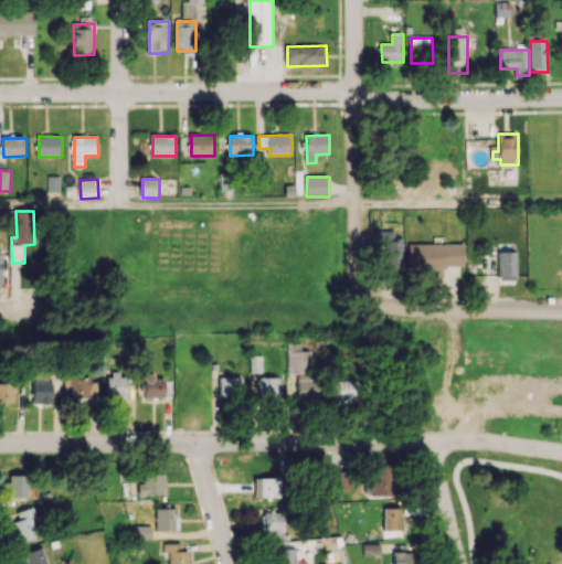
[(396,231),(379,231),(379,258),(386,258),(386,268),(404,268),(405,238),(396,238),(396,231)]
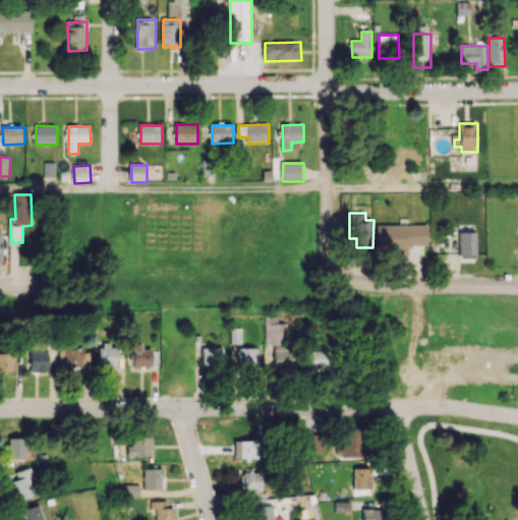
[(378,226),(379,249),(429,249),(428,225),(378,226)]
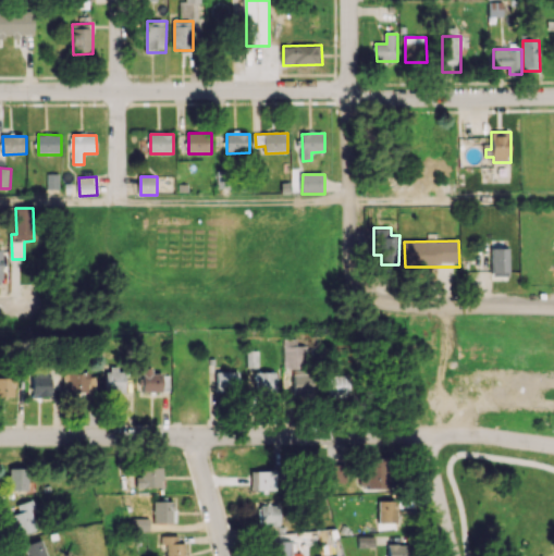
[(511,248),(493,249),(493,278),(511,276),(511,248)]
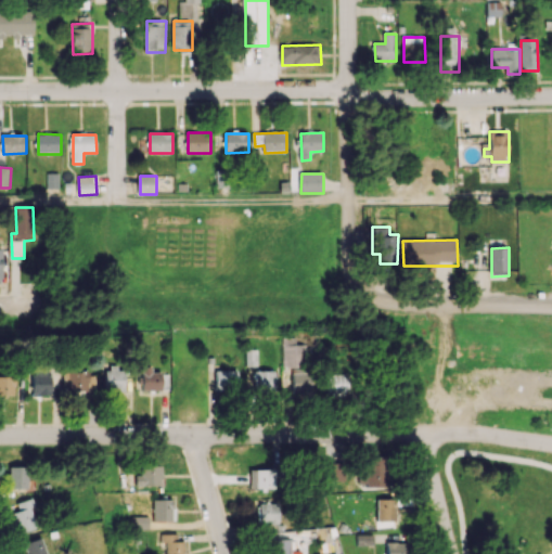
[(125,391),(126,365),(108,365),(107,391),(125,391)]
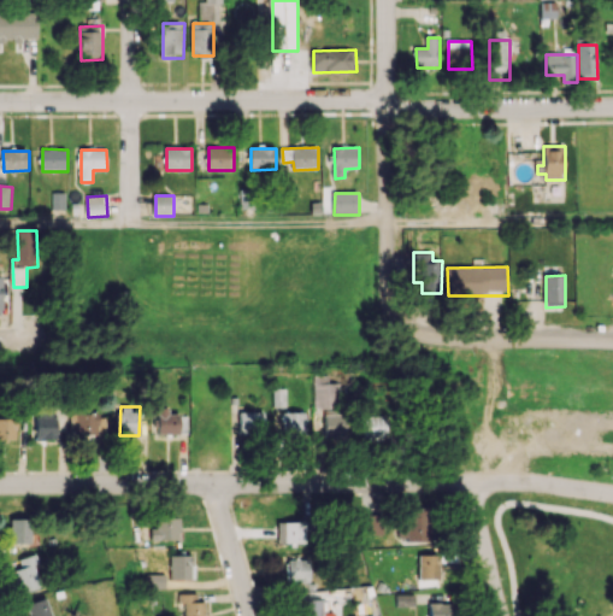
[(159,435),(189,434),(189,416),(170,416),(170,408),(159,408),(159,435)]
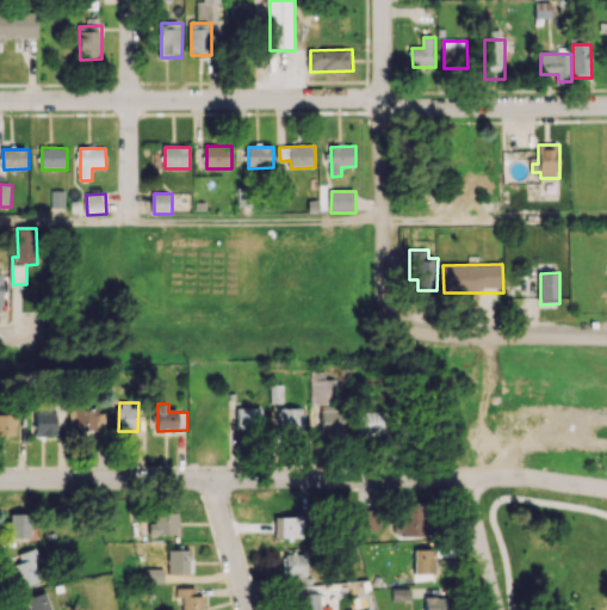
[(323,433),(345,433),(346,407),(324,406),(323,433)]
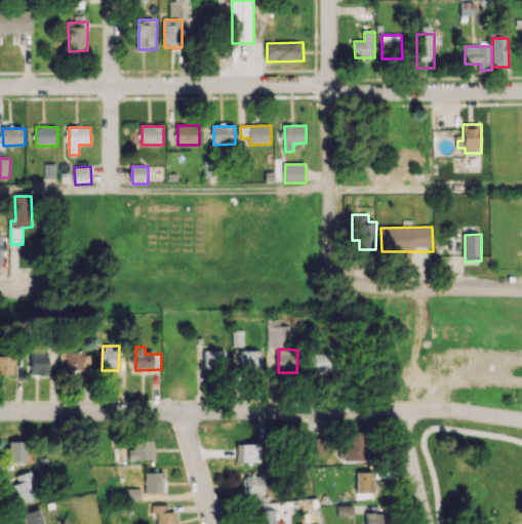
[(226,351),(206,352),(206,367),(226,367),(226,351)]
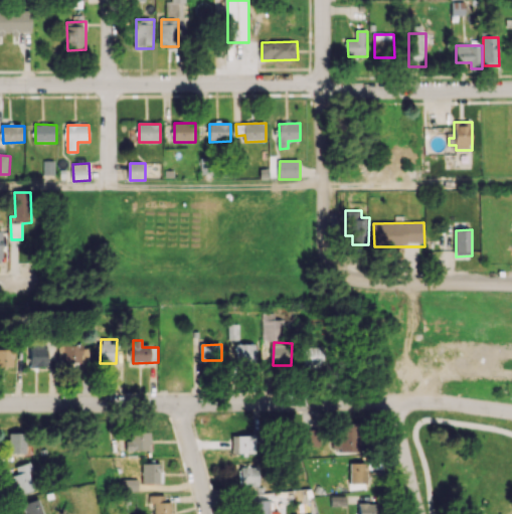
[(258,344),(238,345),(238,363),(258,363),(258,344)]
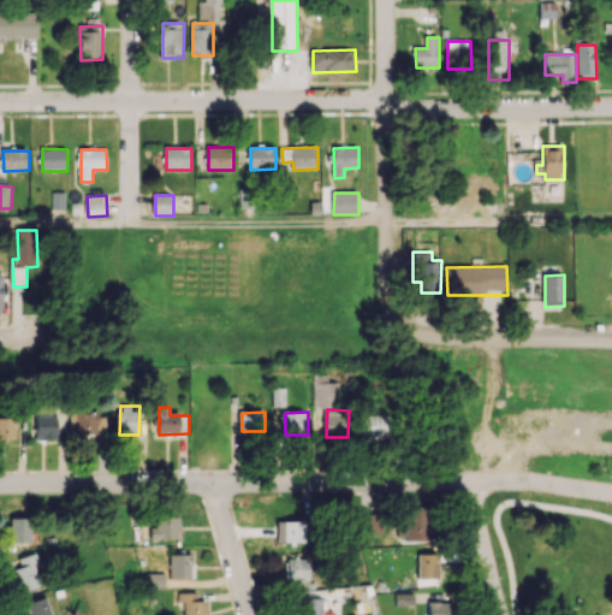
[(107,436),(107,414),(72,414),(72,436),(107,436)]
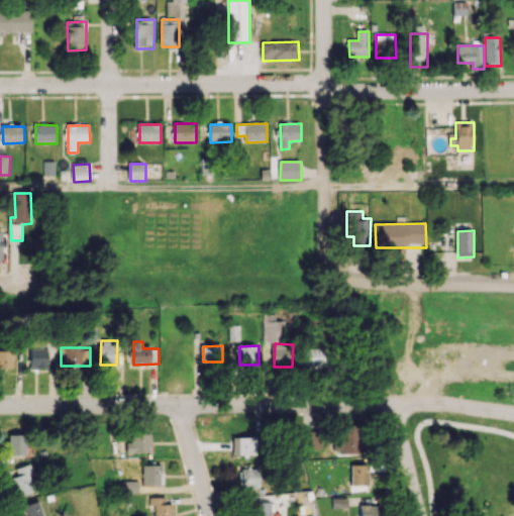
[(326,348),(308,348),(308,369),(326,368),(326,348)]
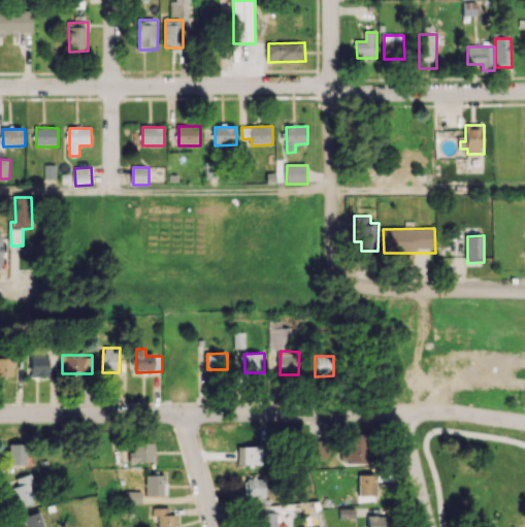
[(50,376),(48,357),(32,357),(32,376),(50,376)]
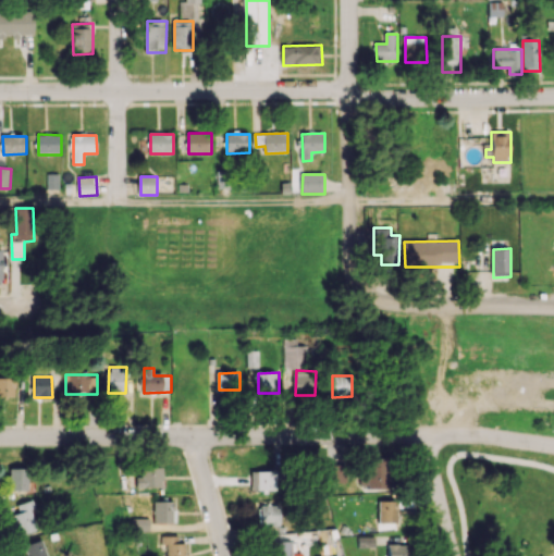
[(0,397),(16,397),(16,379),(0,378),(0,397)]
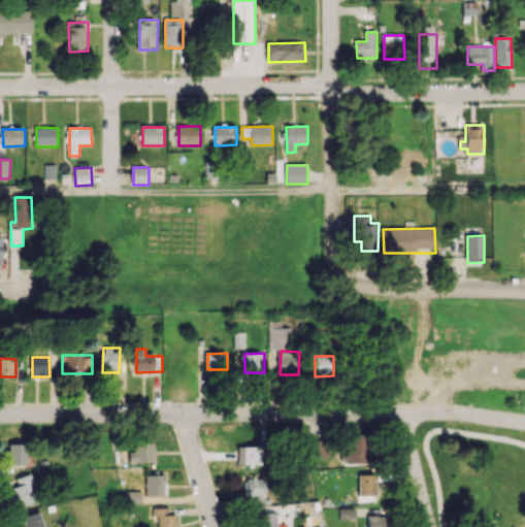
[(349,449),(343,448),(342,462),(371,464),(372,434),(349,433),(349,449)]
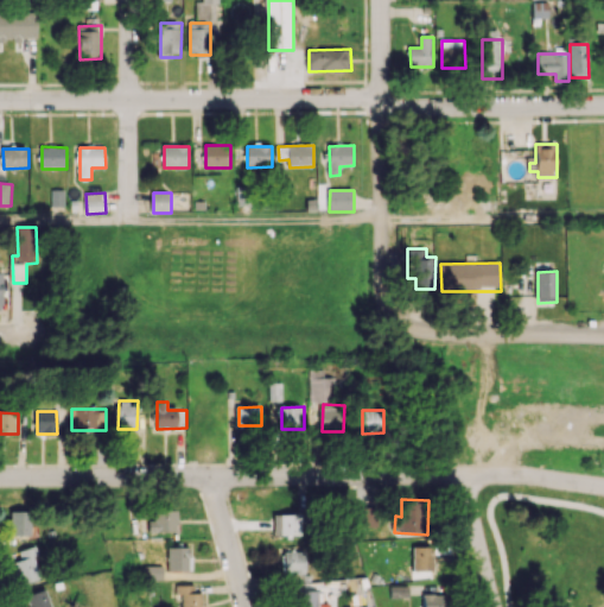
[(360,528),(380,528),(380,507),(360,507),(360,528)]
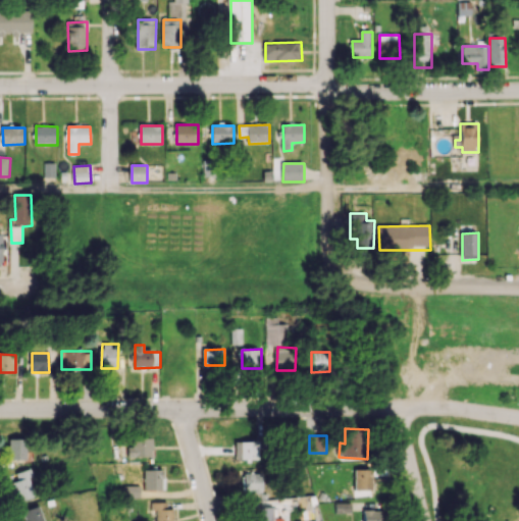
[(10,462),(33,461),(32,438),(10,439),(10,462)]
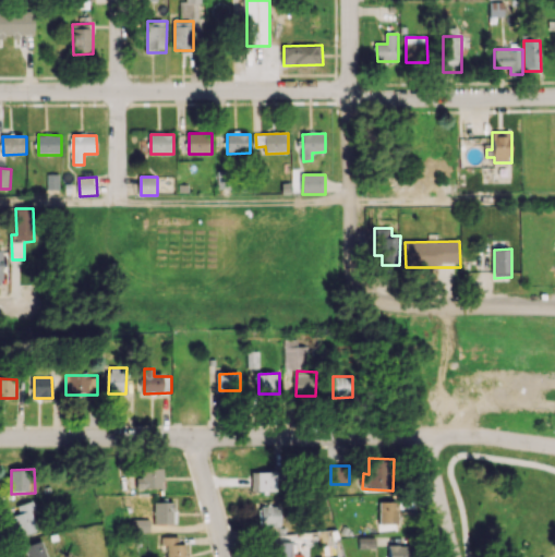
[(165,489),(165,469),(144,469),(144,477),(140,477),(139,489),(165,489)]
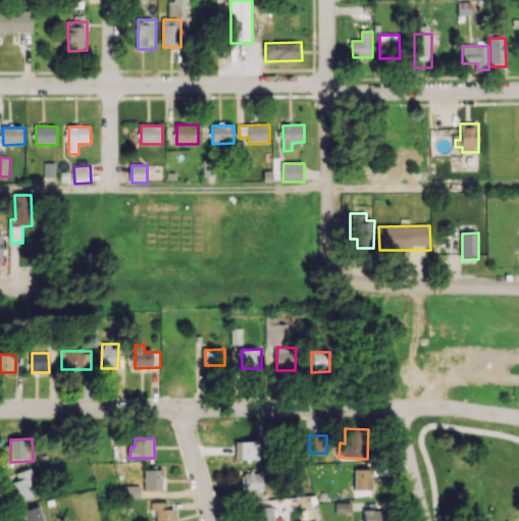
[(20,503),(40,496),(30,469),(17,474),(19,480),(12,483),(20,503)]
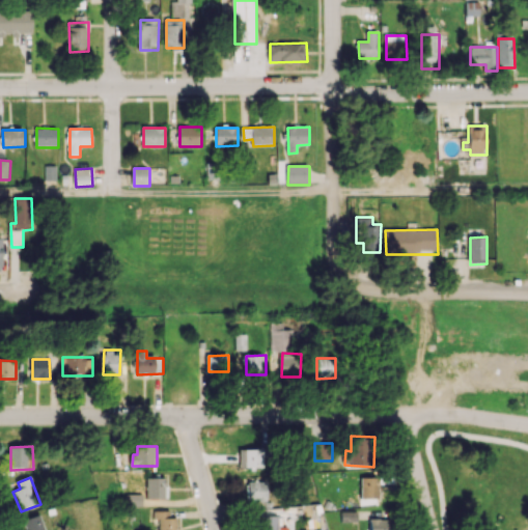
[(362,478),(362,499),(380,499),(380,477),(362,478)]
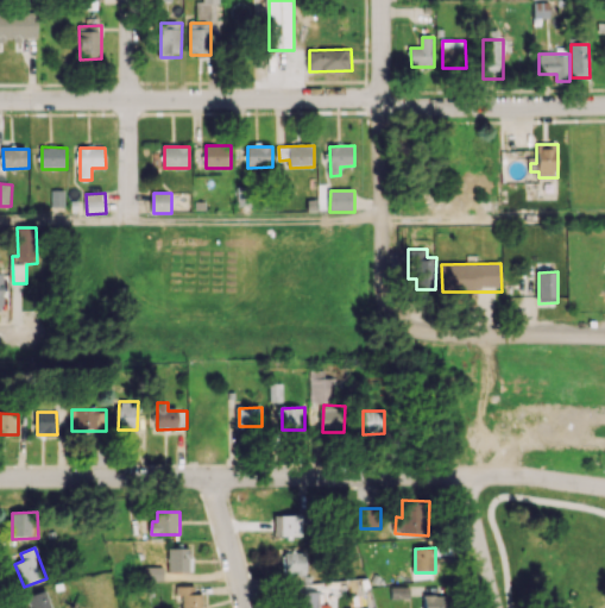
[(307,576),(306,553),(285,553),(285,576),(307,576)]
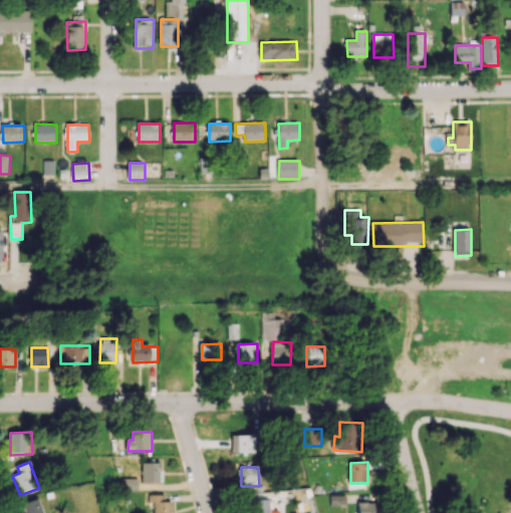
[(141,479),(124,479),(124,491),(141,490),(141,479)]
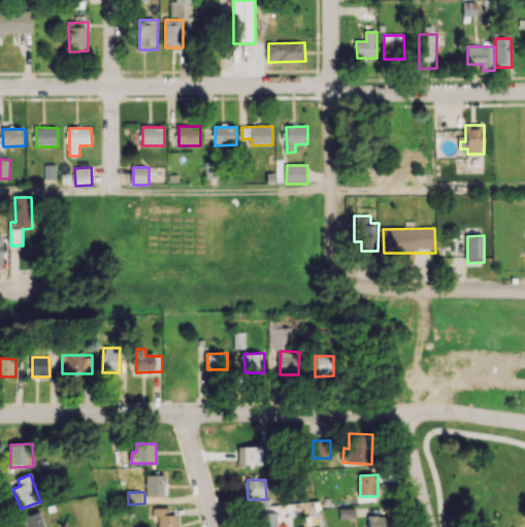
[(170,508),(155,508),(155,517),(160,517),(159,526),(176,526),(176,516),(170,516),(170,508)]
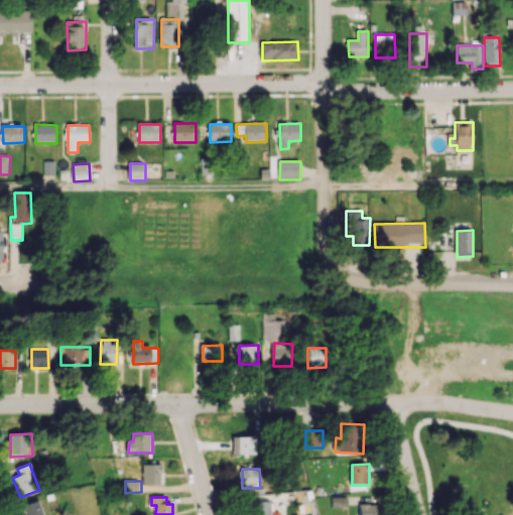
[(44,514),(39,501),(23,506),(26,514),(44,514)]
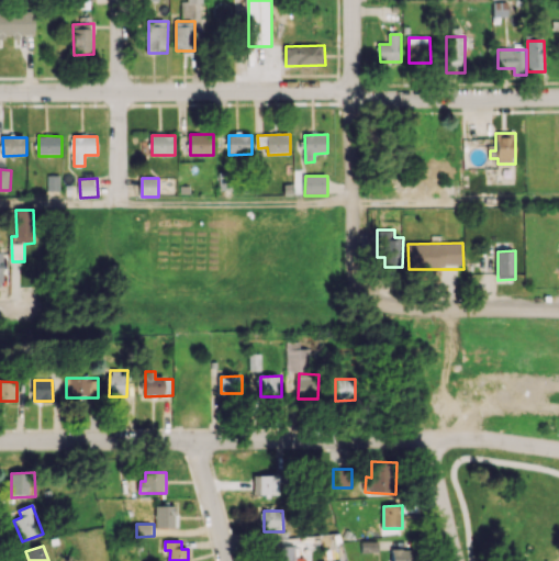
[(412,560),(413,550),(393,550),(392,560),(412,560)]
